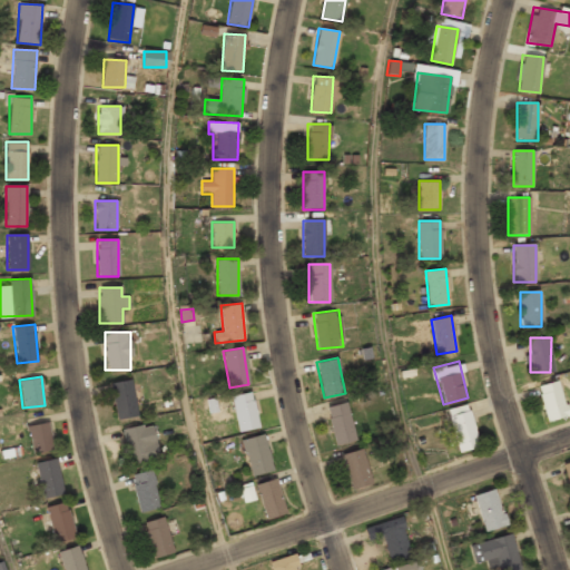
[(138,415),(130,379),(110,384),(118,420),(138,415)]
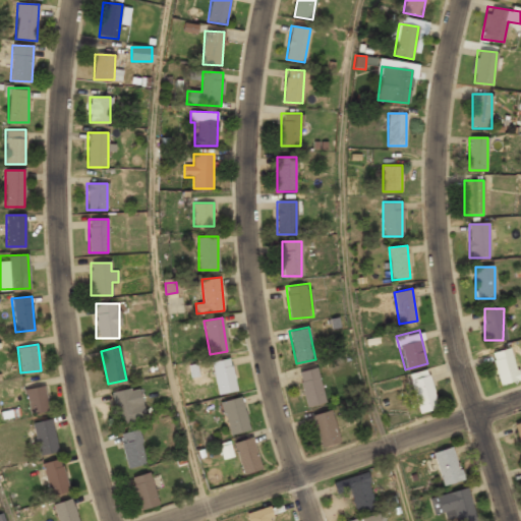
[(490,353),(502,385),(520,379),(509,347),(490,353)]
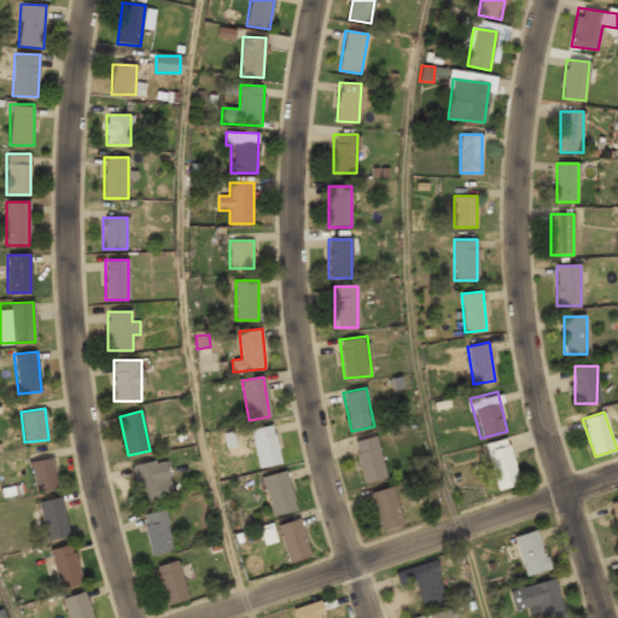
[(260,470),(280,464),(270,425),(250,430),(260,470)]
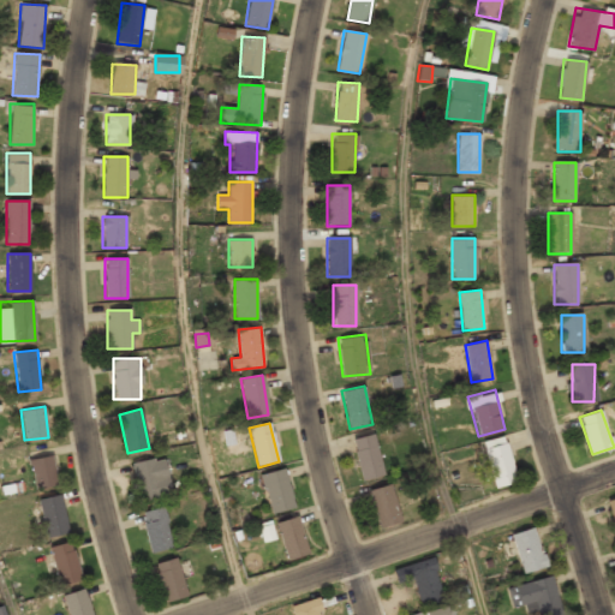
[(353,439),(362,481),(383,476),(374,434),(353,439)]
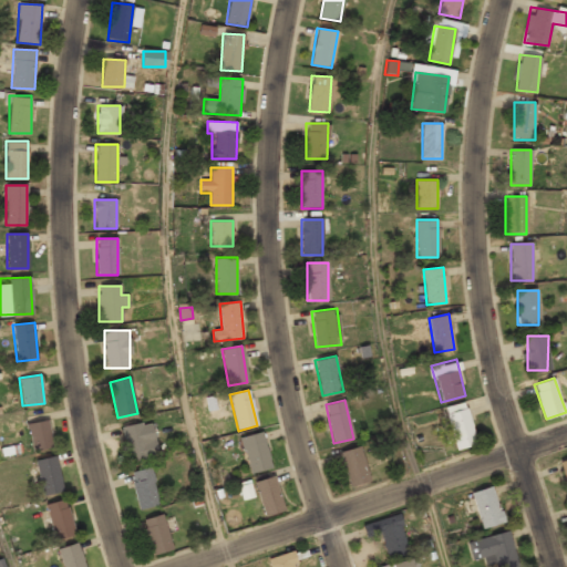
[(457,449),(477,442),(464,401),(444,406),(457,449)]
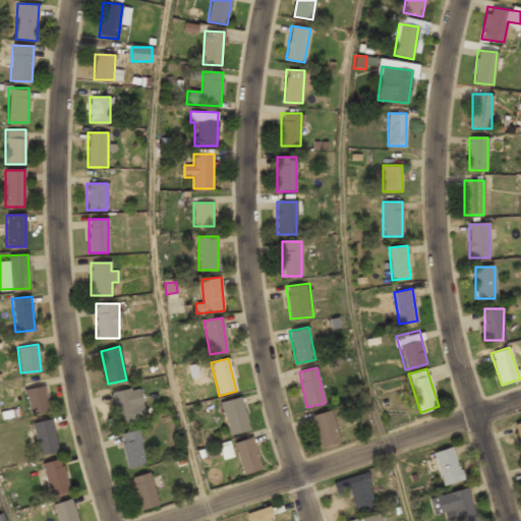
[(23,391),(31,415),(50,409),(43,385),(23,391)]
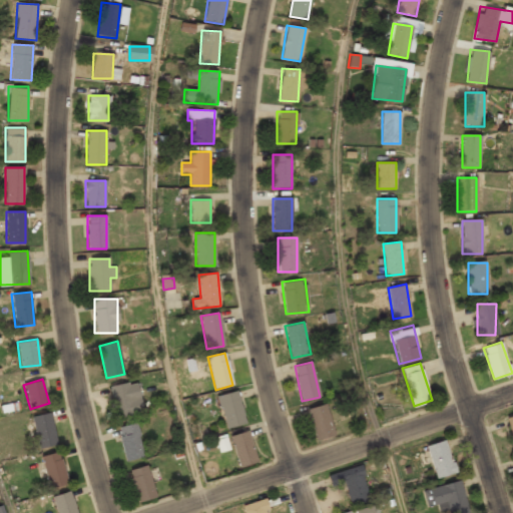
[(143,412),(136,381),(109,387),(116,418),(143,412)]
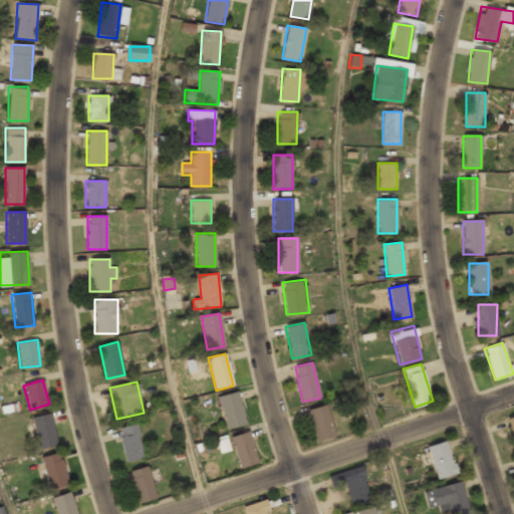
[(246,424),(236,392),(218,398),(228,430),(246,424)]
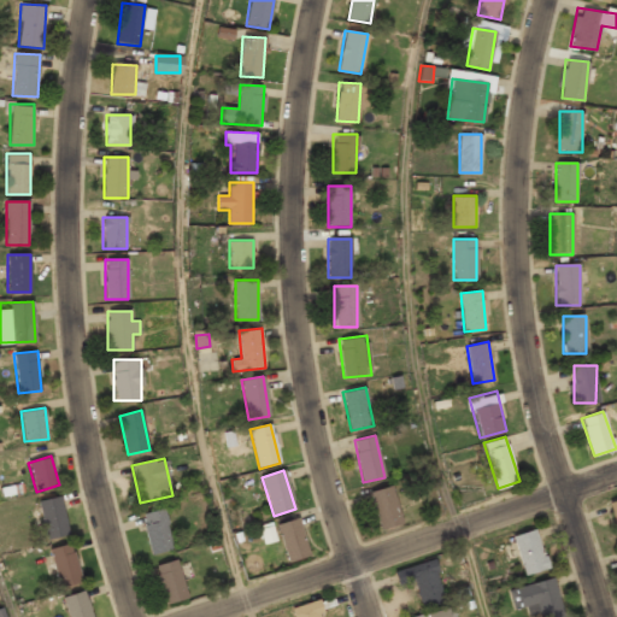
[(381,530),(403,523),(391,486),(369,493),(381,530)]
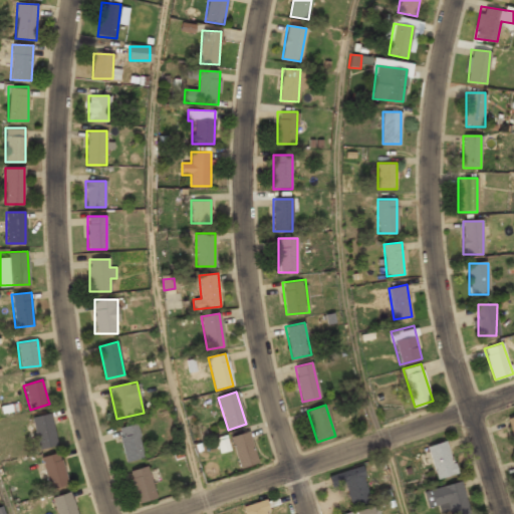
[(31,418),(40,449),(57,444),(49,413),(31,418)]
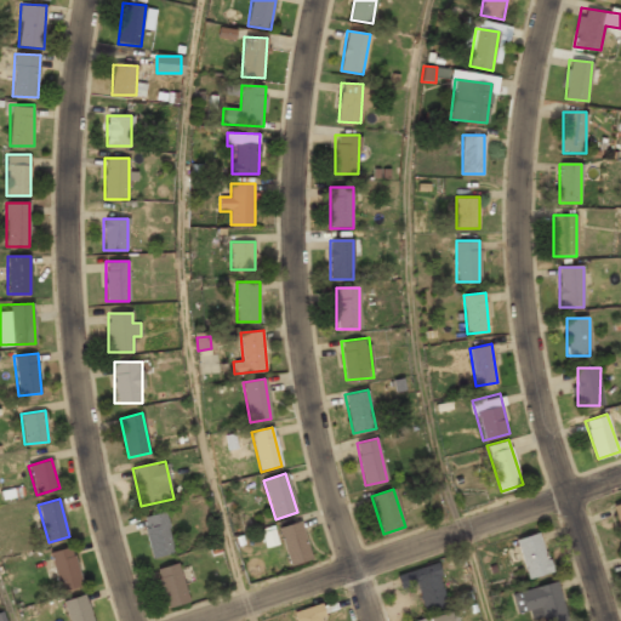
[(141,518),(153,559),(175,552),(163,512),(141,518)]
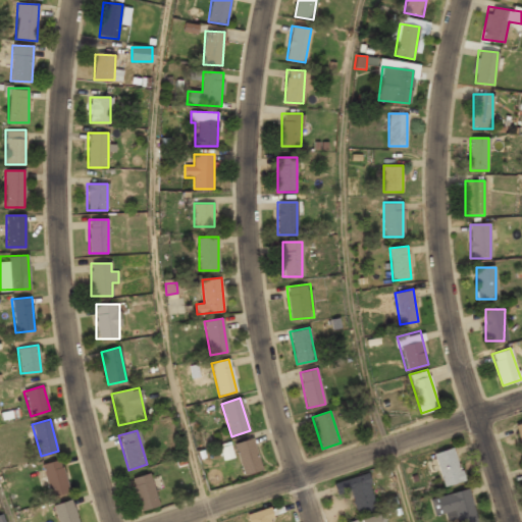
[(262,469),(253,438),(235,444),(244,475),(262,469)]
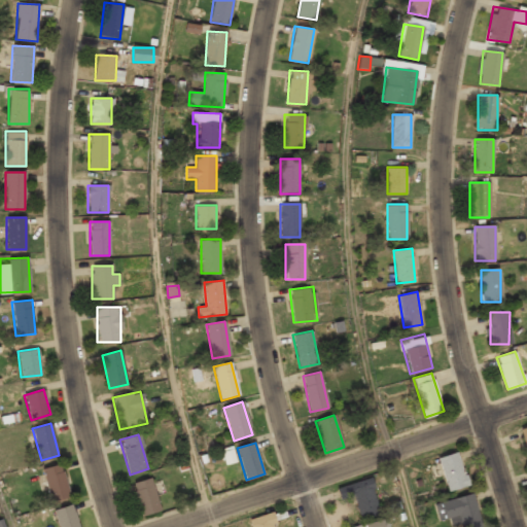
[(224,464),(235,462),(233,450),(222,451),(224,464)]
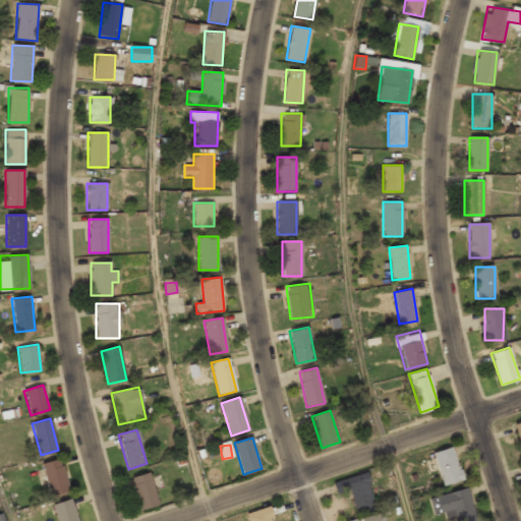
[(440,485),(460,482),(455,448),(435,451),(440,485)]
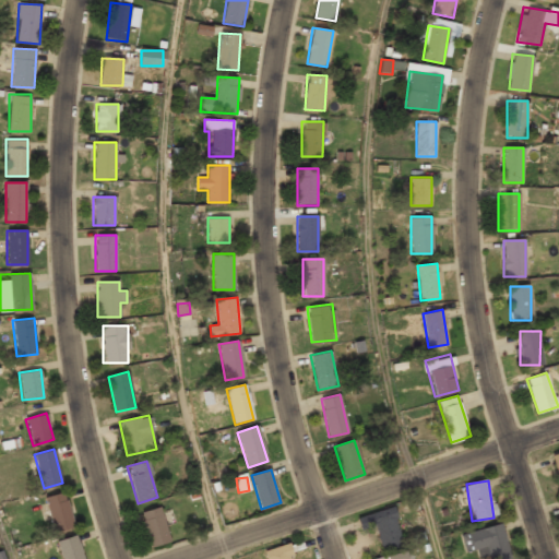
[(45,497),(56,532),(74,525),(63,491),(45,497)]
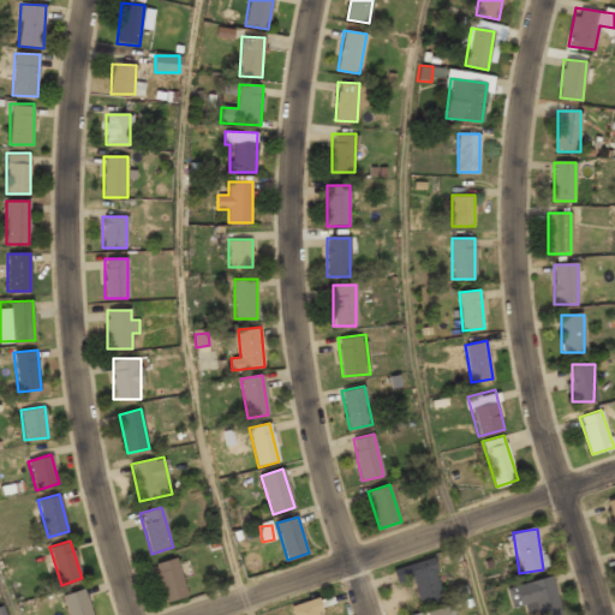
[(155,563),(165,603),(186,597),(177,559),(155,563)]
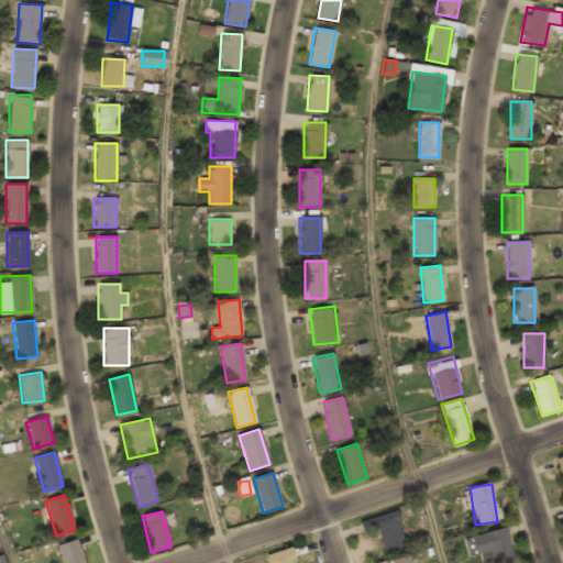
[(396,511),(373,518),(384,555),(406,549),(396,511)]
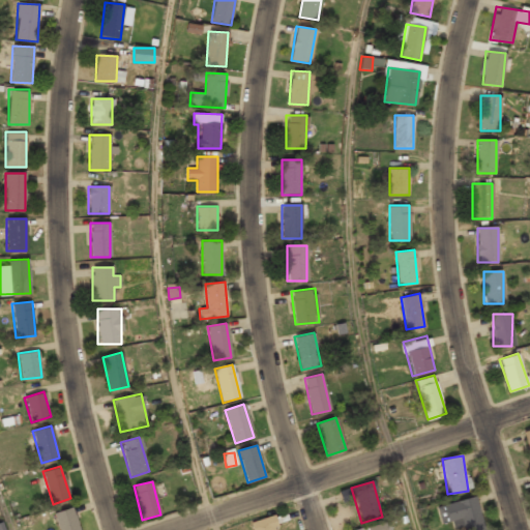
[(442,505),(447,529),(470,529),(483,527),(476,498),(442,505)]
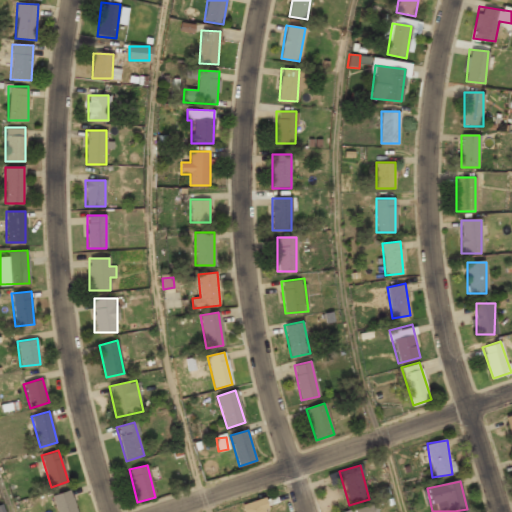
[(77,511),(69,489),(51,495),(57,511),(77,511)]
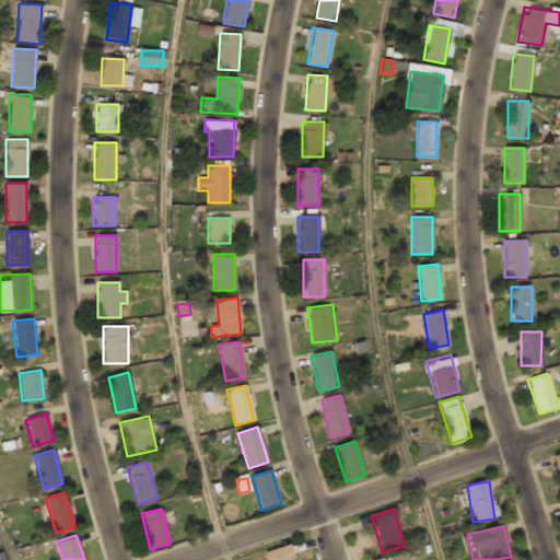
[(292,559),(291,546),(268,549),(269,559),(292,559)]
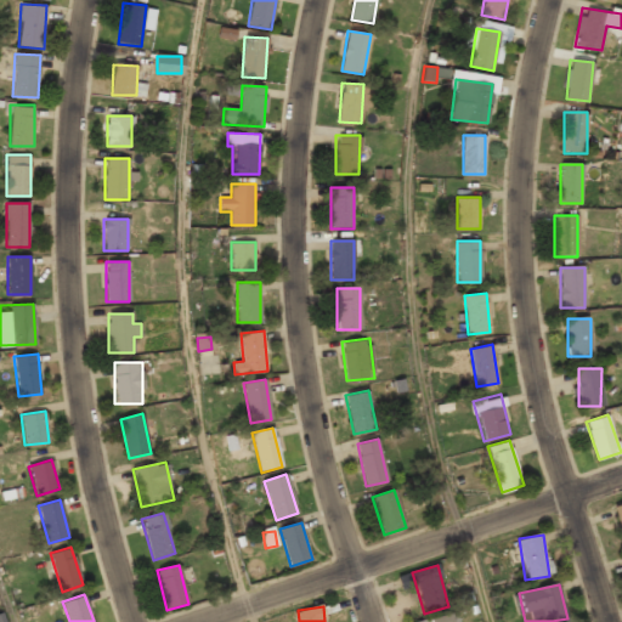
[(417,621),(458,621),(456,611),(417,621)]
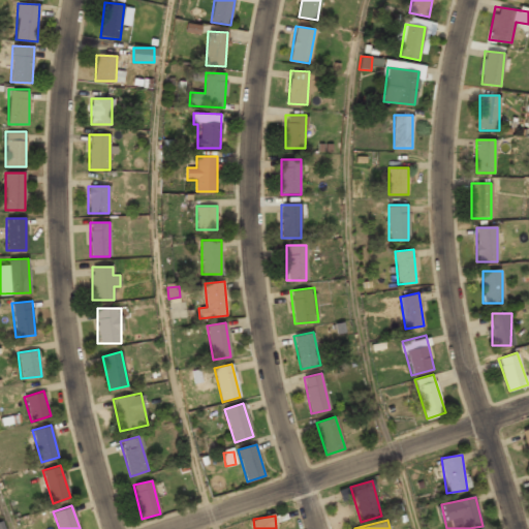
All buildings are outlined.
